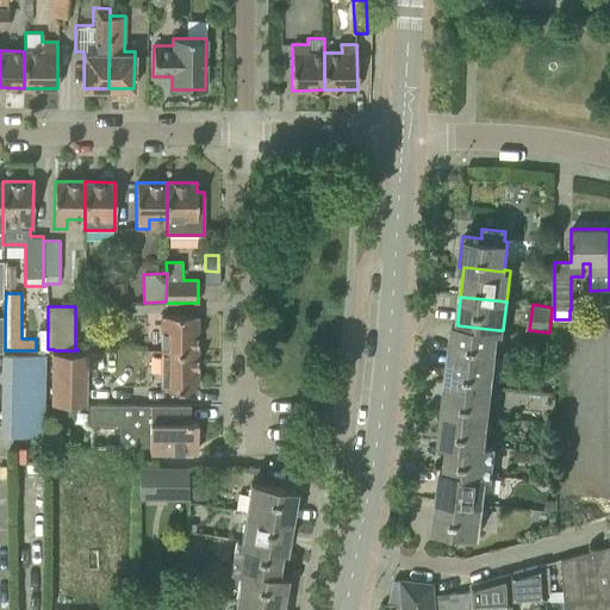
[(197,313),(173,315),(161,315),(161,352),(197,350),(197,313)]
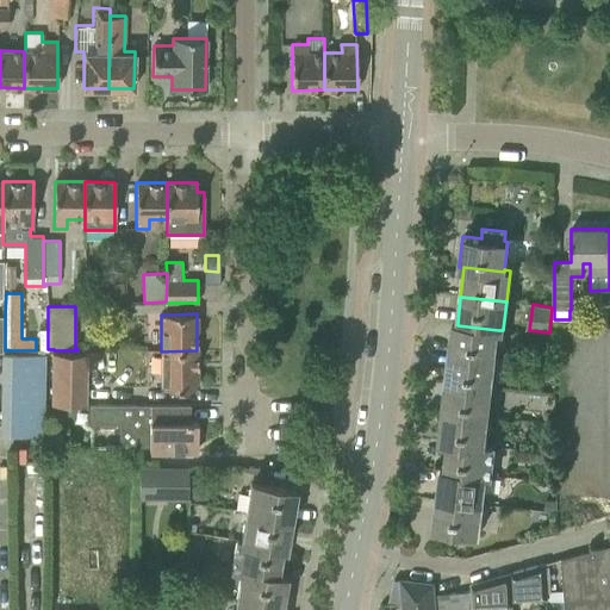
[(495,359),(498,330),(458,325),(458,323),(453,323),(449,354),(495,359)]
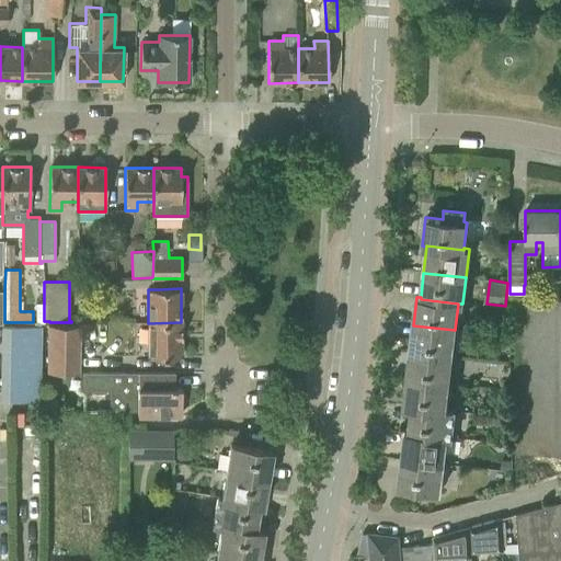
[(181,356),(181,322),(148,323),(148,356),(181,356)]
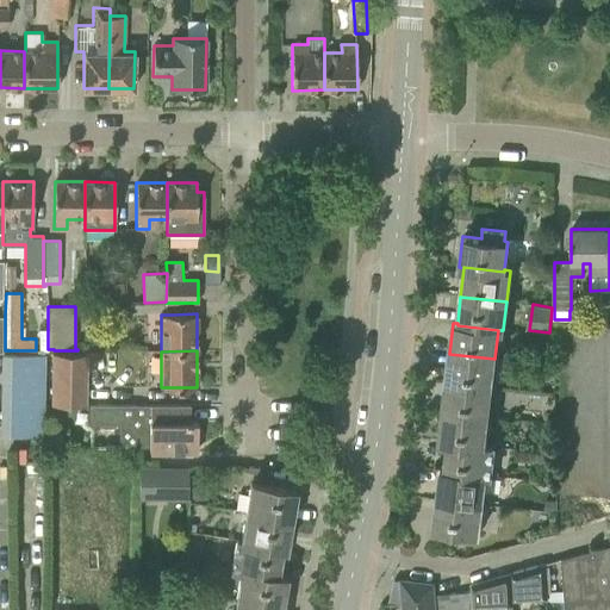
[(85,404),(86,354),(53,354),(51,404),(85,404)]
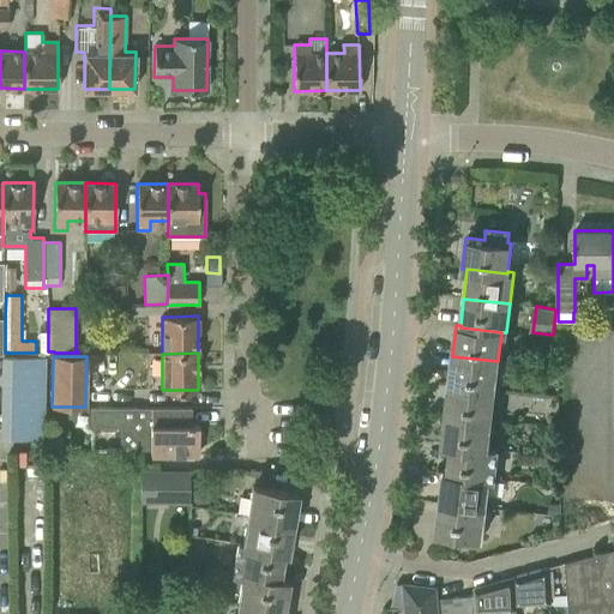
[(494,390),(498,361),(452,356),(449,385),(494,390)]
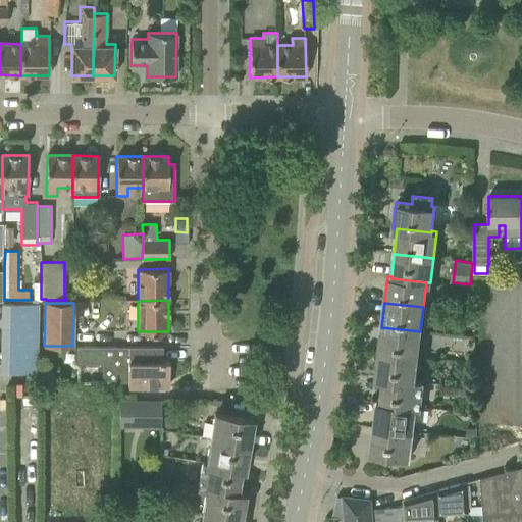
[(417,356),(420,331),(381,327),(378,352),(417,356)]
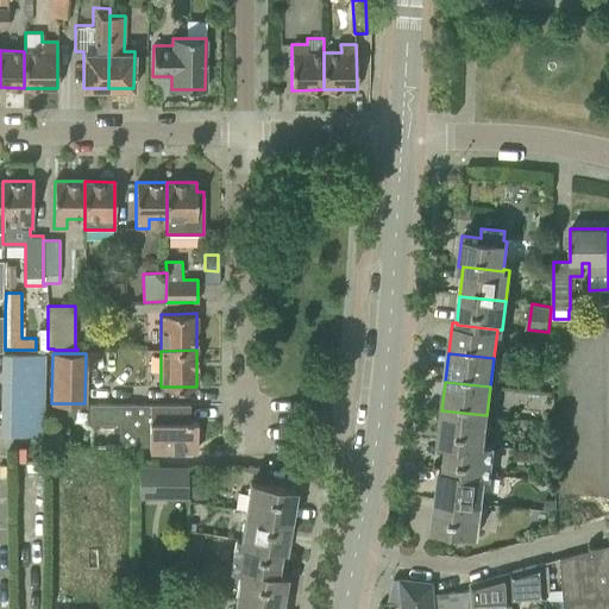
[(189,403),(165,405),(89,405),(89,424),(130,424),(130,426),(146,443),(149,443),(149,452),(196,451),(196,420),(189,420),(189,403)]
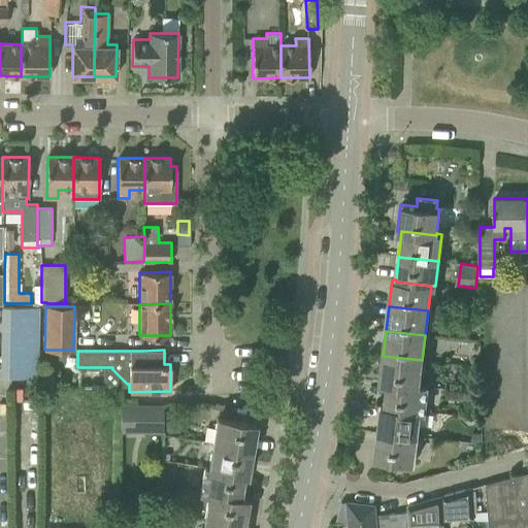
[(420,386),(422,360),(383,356),(380,382),(388,383),(388,382),(420,386)]
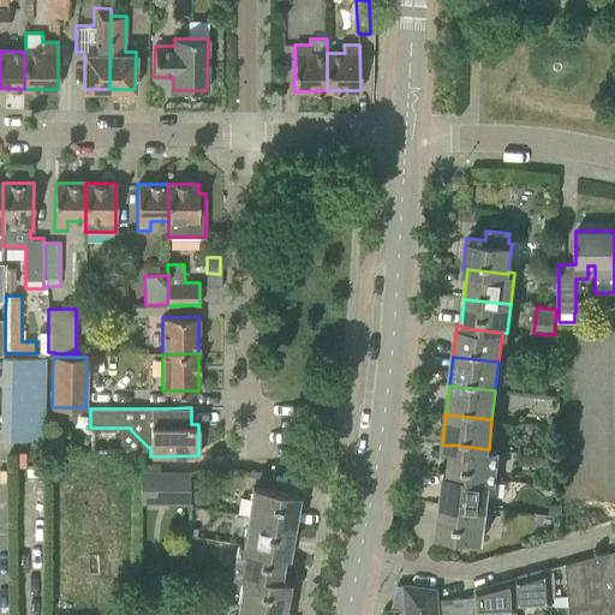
[(43,440),(43,418),(15,417),(13,439),(43,440)]
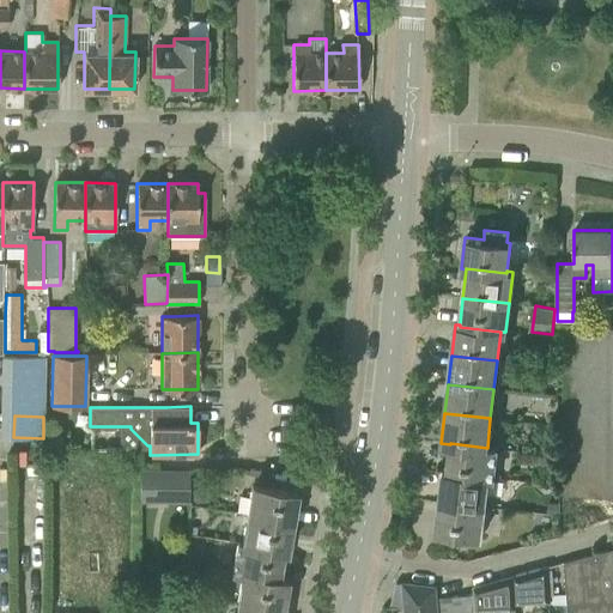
[(62,451),(64,435),(48,435),(48,451),(62,451)]
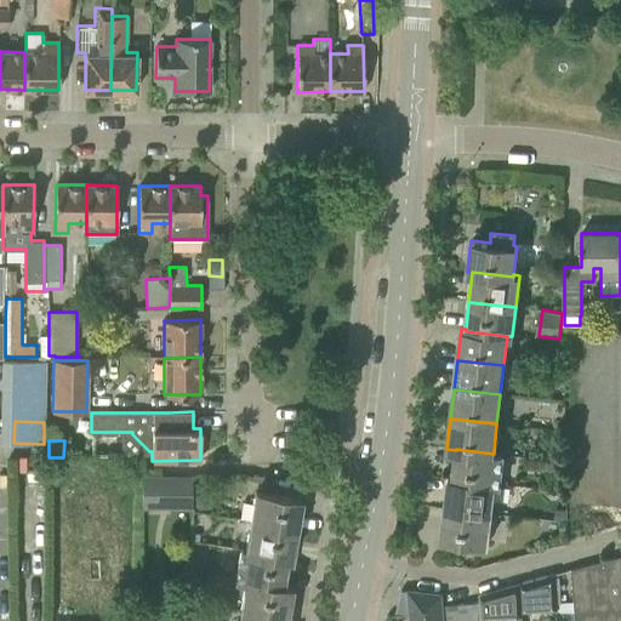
[(502,455),(494,454),(456,449),(456,450),(454,477),(454,480),(494,484),(499,485),(502,455)]
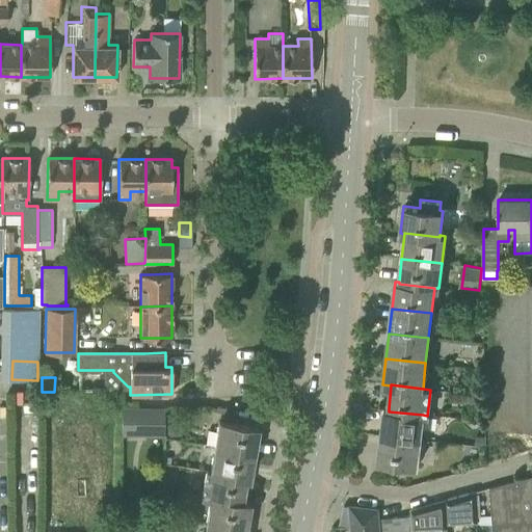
[(165,406),(125,405),(124,434),(165,435),(165,406)]
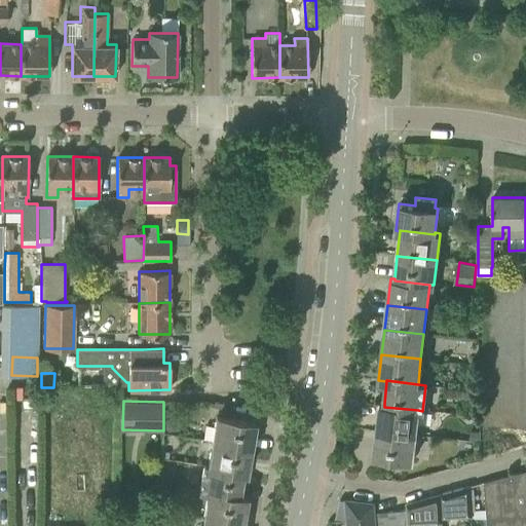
[(415,435),(418,410),(384,407),(384,404),(380,404),(377,430),(415,435)]
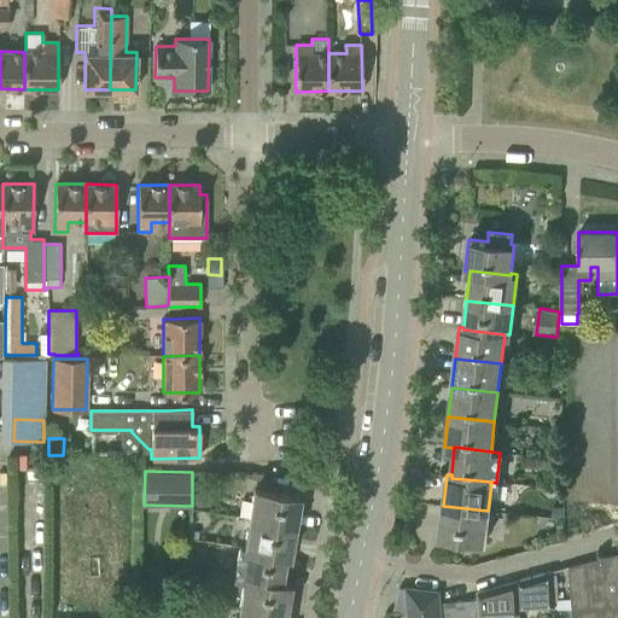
[(254,489),(250,513),(249,519),(293,526),(298,496),(254,489)]
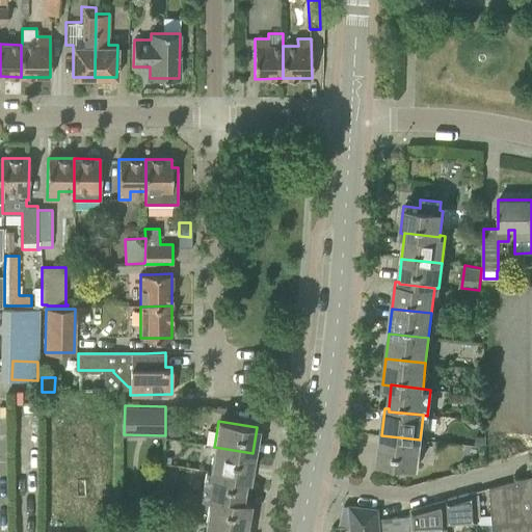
[(418,464),(420,445),(420,440),(381,435),(378,460),(418,464)]
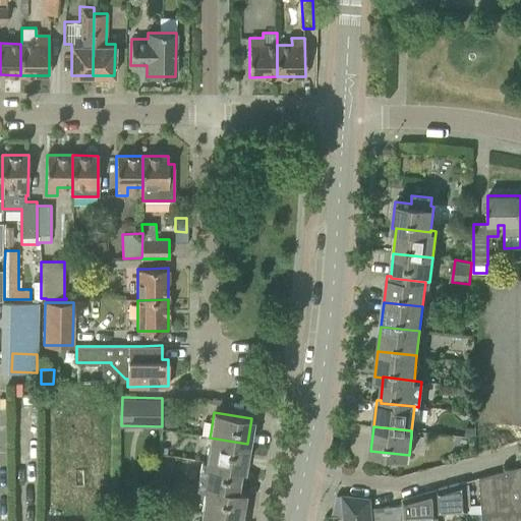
[(243,468),(247,444),(210,438),(206,461),(206,462),(239,467),(243,468)]
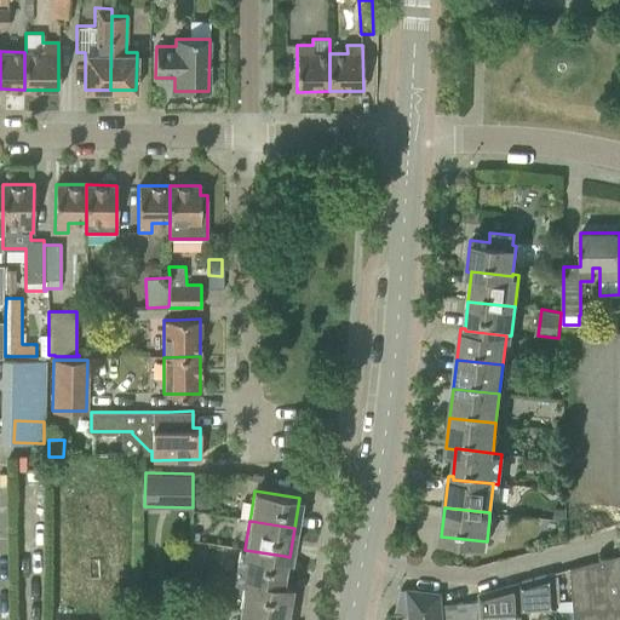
[(281,583),(285,556),(245,550),(245,549),(240,547),(235,579),(245,580),(246,579),(280,585),(281,583)]
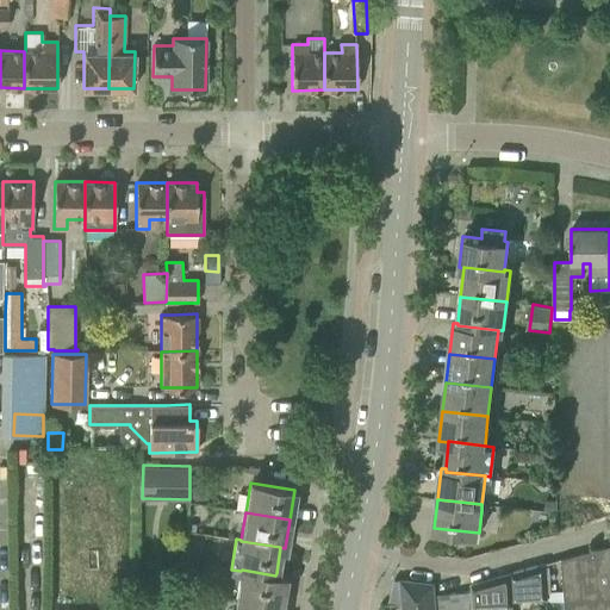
[(564,609),(609,609),(609,546),(561,559),(564,609)]
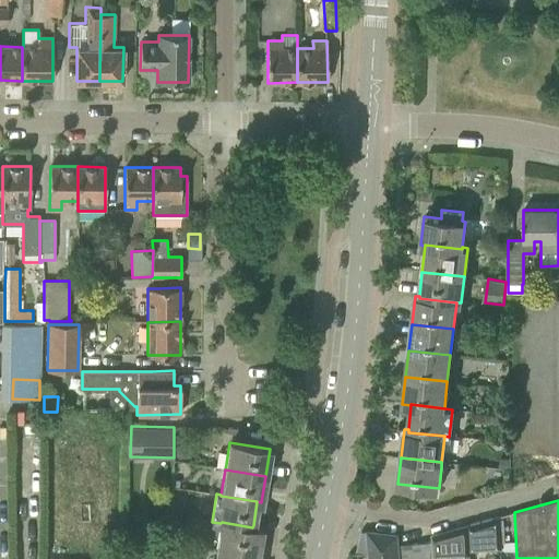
[(500,515),(466,524),(470,550),(471,550),(502,549),(500,515)]
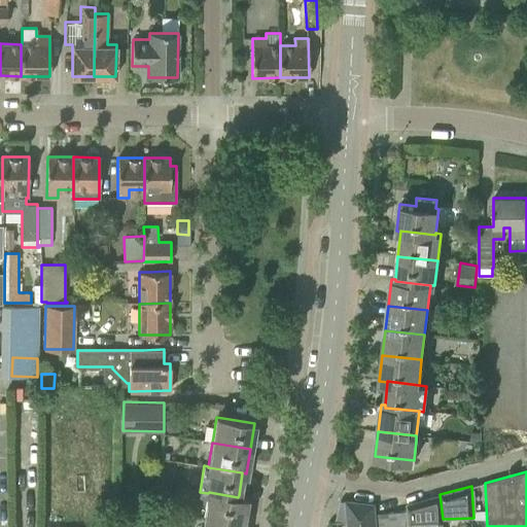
[(247,497),(239,495),(238,497),(209,492),(208,493),(205,518),(242,524),(247,497)]
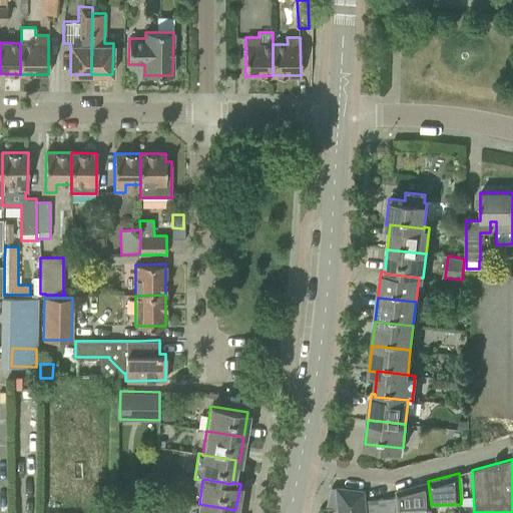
[(428,481),(395,490),(396,498),(397,512),(431,512),(431,505),(428,481)]
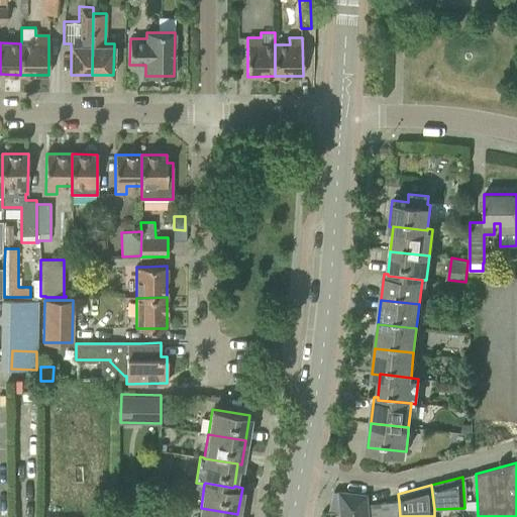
[(369,516),(368,495),(334,491),(328,511),(326,511),(327,513),(341,511),(341,516),(369,516)]
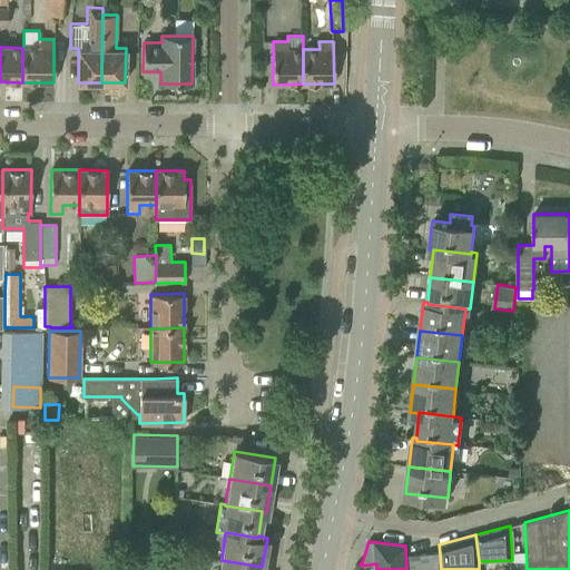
[(441,569),(440,553),(409,556),(410,569),(441,569)]
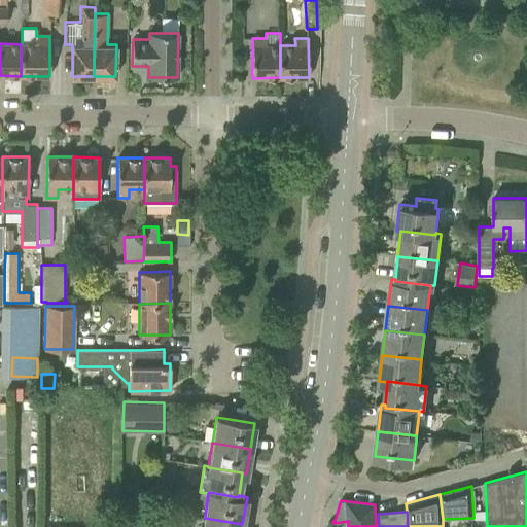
[(241,526),(242,524),(205,518),(202,526),(241,526)]
